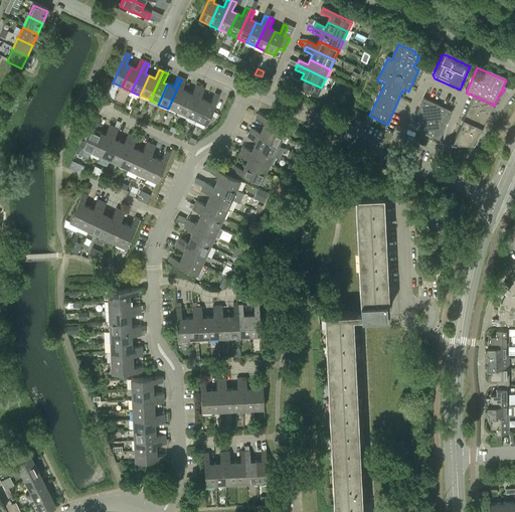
[(288,83),(317,98),(321,88),(301,78),(299,83),(290,79),(288,83)]
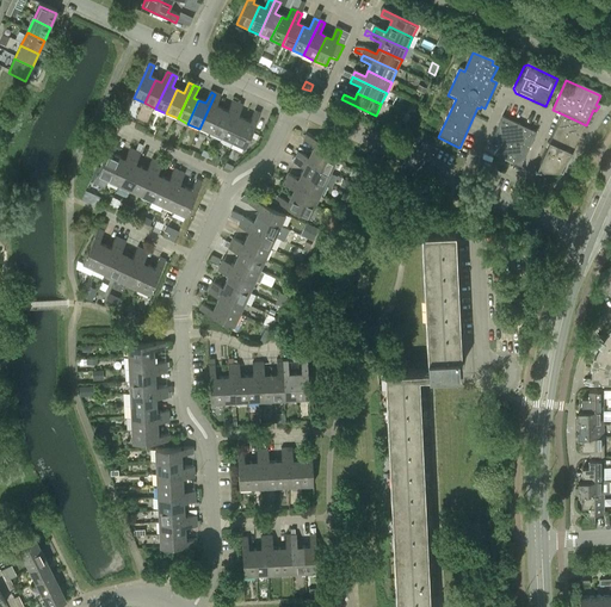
[(210,134),(221,110),(216,107),(221,97),(215,94),(199,129),(210,134)]
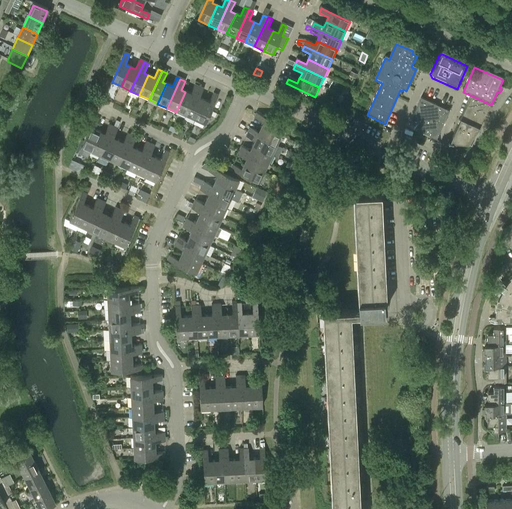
[(191,95),(185,92),(176,112),(186,117),(199,88),(195,86),(191,95)]
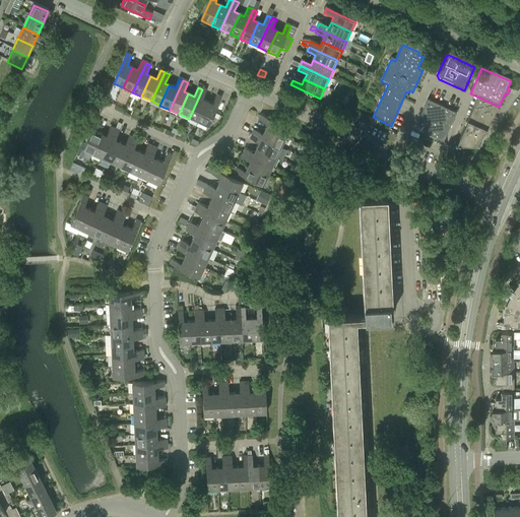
[(198,123),(207,103),(202,101),(206,91),(202,89),(189,119),(198,123)]
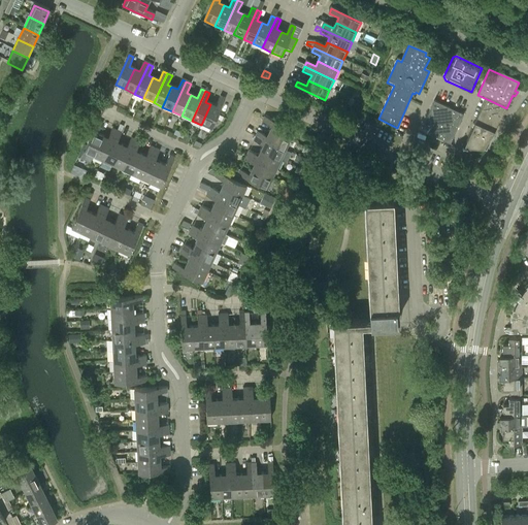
[(216,107),(210,104),(201,125),(211,130),(225,100),(221,98),(216,107)]
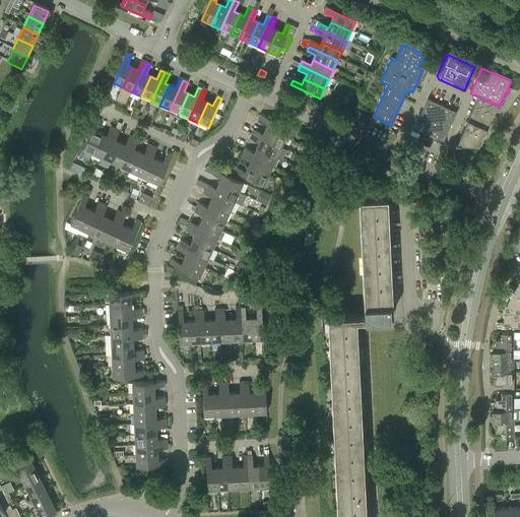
[(479,98),(467,123),(456,147),(468,148),(469,146),(478,150),(484,137),(483,137),(486,132),(488,132),(499,107),(479,98)]
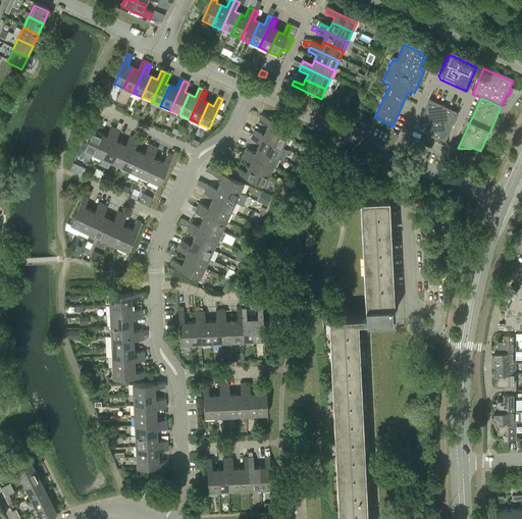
[(416,132),(424,135),(445,145),(458,115),(429,102),(416,132)]
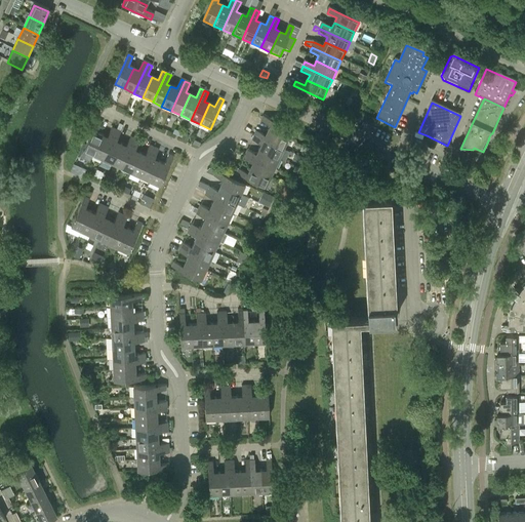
[(270,126),(268,131),(288,141),(292,131),(263,118),(260,122),(270,126)]
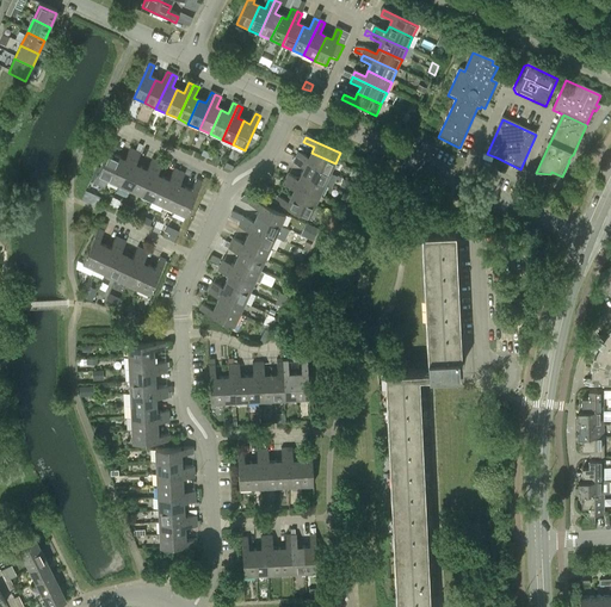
[(97,177),(109,183),(119,159),(113,156),(118,146),(112,143),(97,177)]
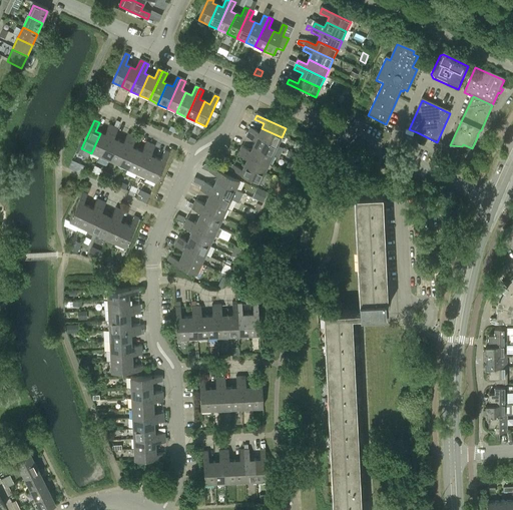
[(104,135),(100,133),(91,153),(100,157),(113,129),(109,126),(104,135)]
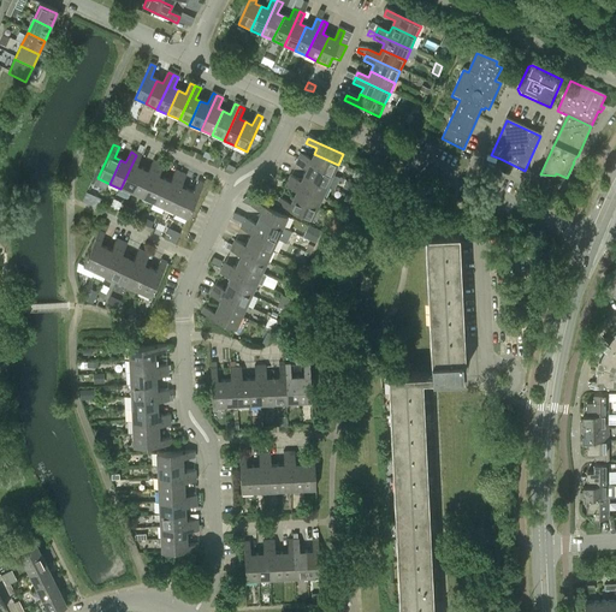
[(205,154),(202,159),(213,164),(215,159),(205,154)]
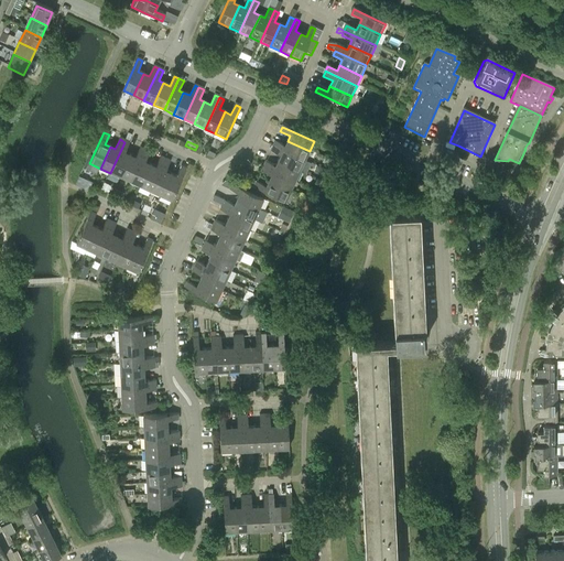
[(304,162),(310,151),(288,141),(284,147),(274,142),(272,148),(304,162)]
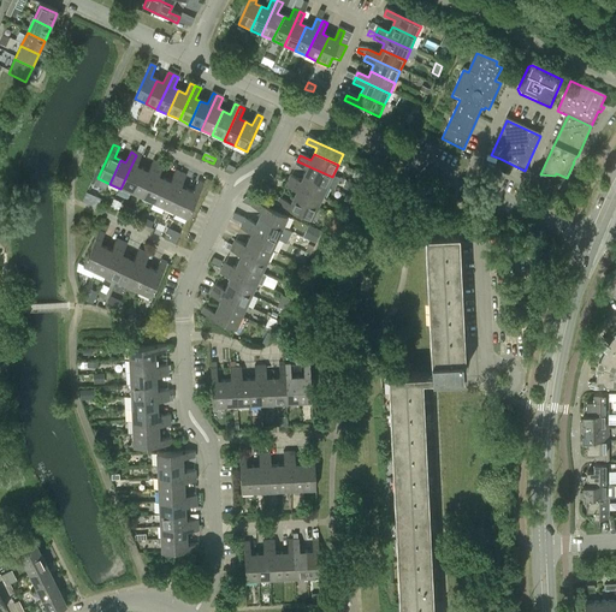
[(120,189),(131,194),(142,171),(136,167),(141,156),(136,155),(120,189)]
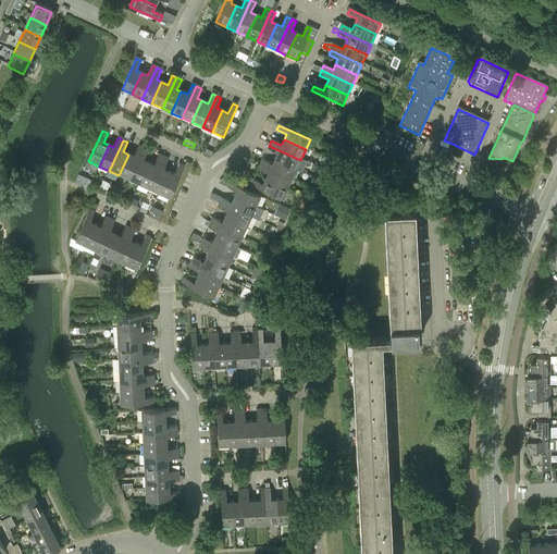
[(296,170),(300,160),(269,146),(267,150),(276,155),(274,160),(296,170)]
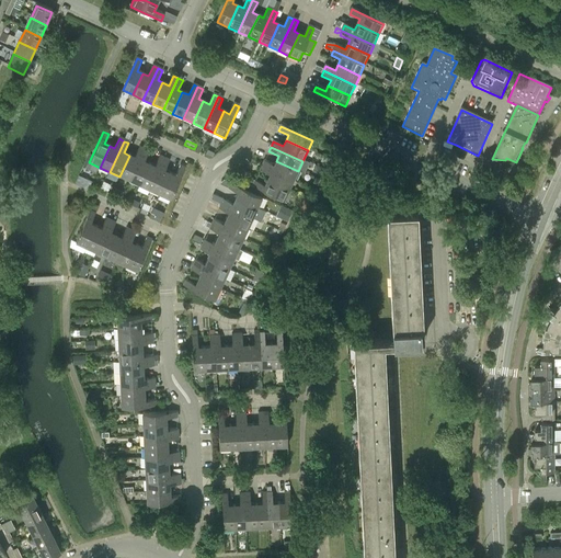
[(135,158),(129,156),(119,177),(129,182),(145,150),(139,148),(135,158)]
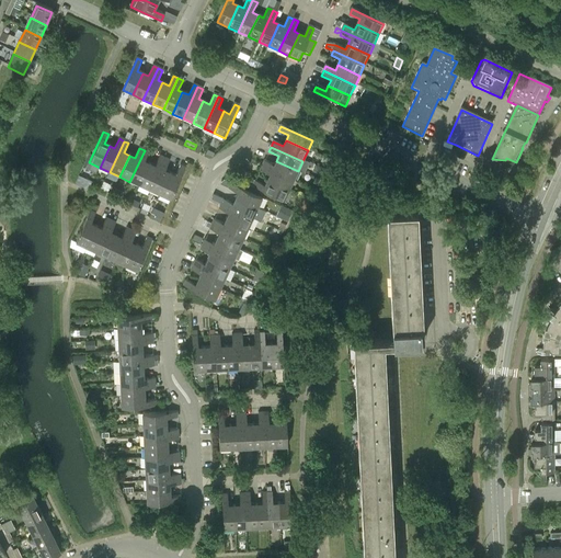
[(129,182),(140,186),(150,164),(145,162),(149,152),(145,150),(129,182)]
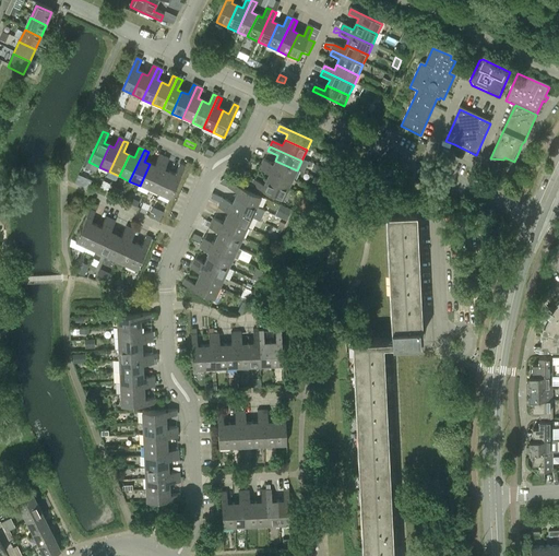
[(155,167),(150,164),(140,186),(150,190),(164,160),(159,157),(155,167)]
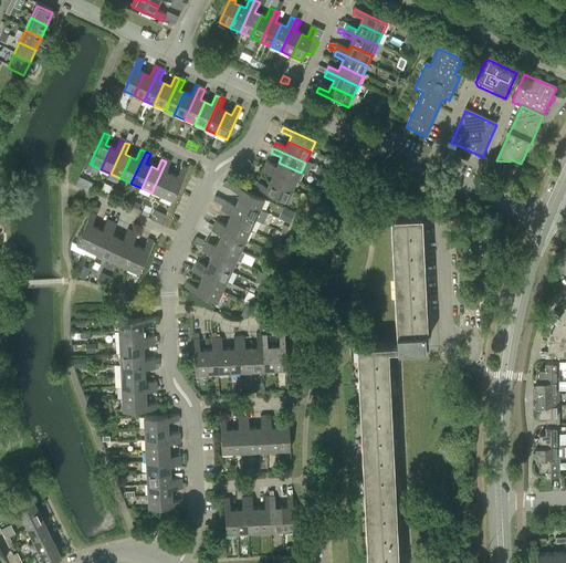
[(152,193),(161,198),(171,176),(166,173),(170,164),(166,162),(152,193)]
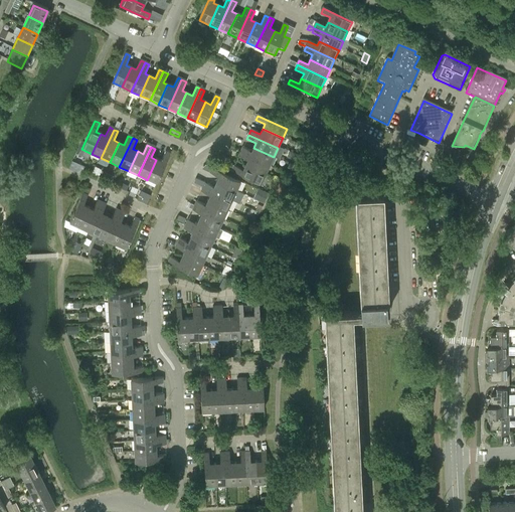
[(242,148),(240,153),(270,166),(274,157),(253,148),(251,152),(242,148)]
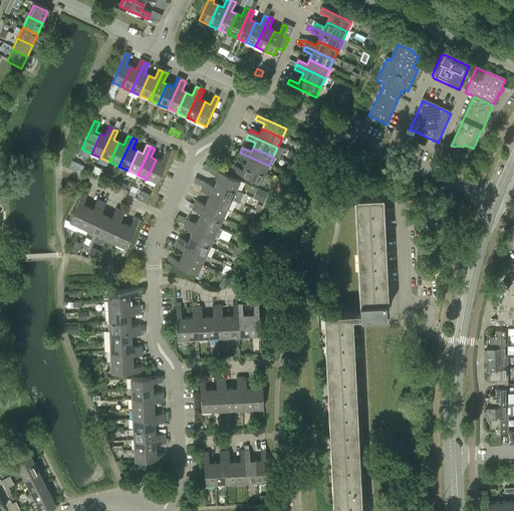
[(161,162),(156,160),(147,180),(157,184),(170,155),(165,153),(161,162)]
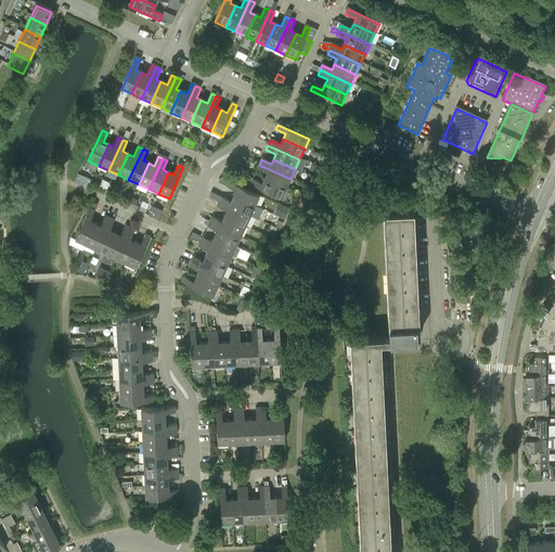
[(285,190),(291,179),(259,165),(257,169),(267,174),(263,179),(285,190)]
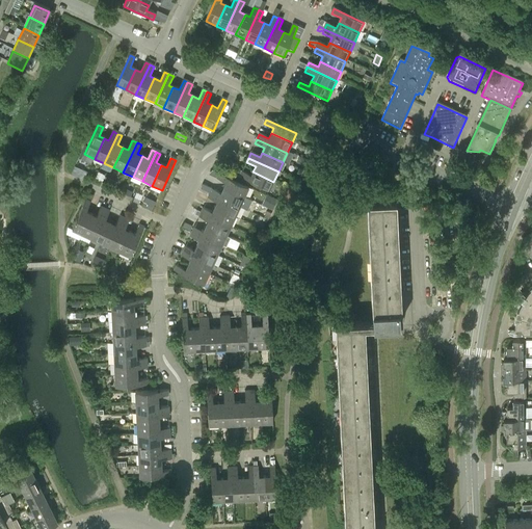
[(236,176),(234,182),(244,187),(246,181),(269,191),(273,182),(253,172),(250,177),(241,173),(239,178),(236,176)]
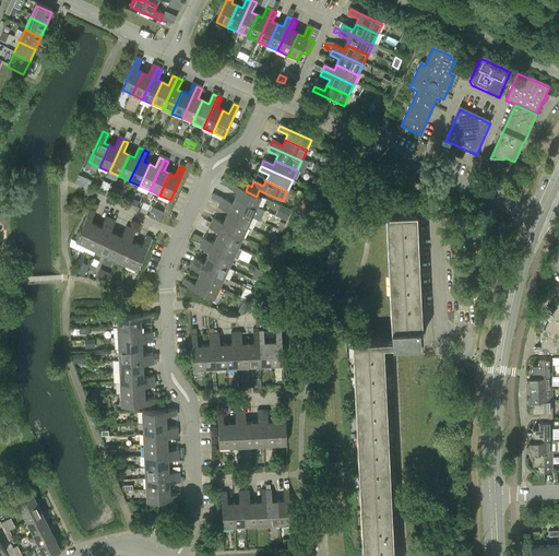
[(81,188),(84,189),(88,191),(90,187),(91,184),(86,181),(83,184),(81,188)]
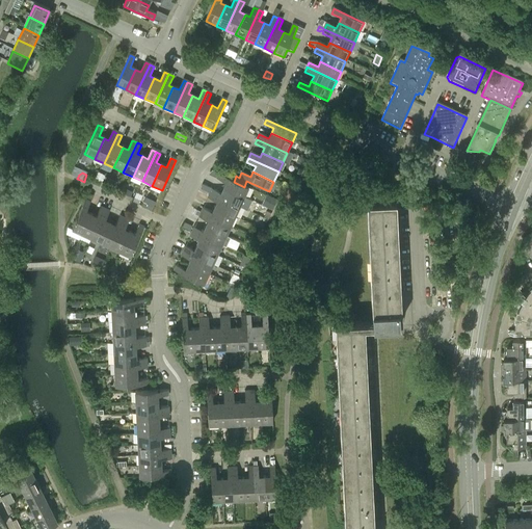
[(225,185),(223,190),(244,200),(248,189),(244,187),(234,182),(218,175),(216,180),(225,185)]
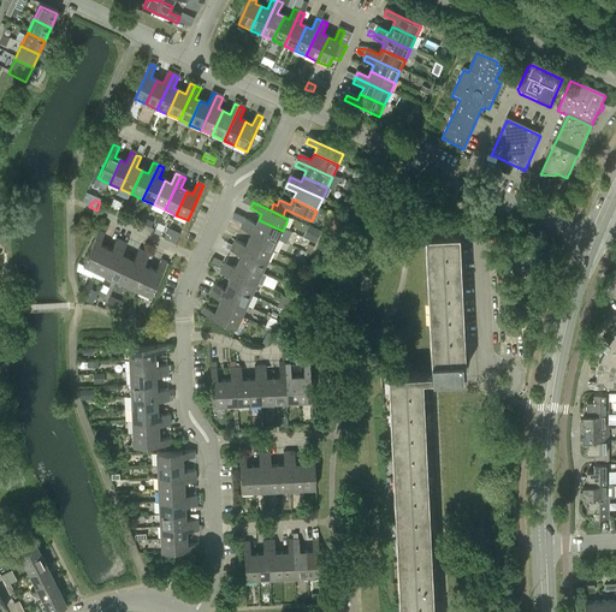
[(335,219),(331,226),(339,230),(343,223),(335,219)]
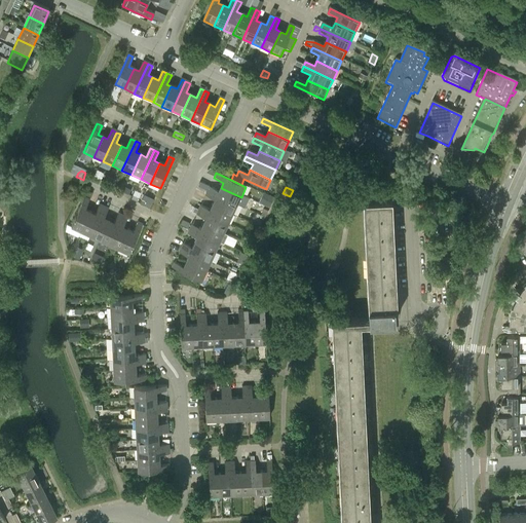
[(236,207),(241,197),(221,188),(218,192),(210,188),(208,192),(236,207)]
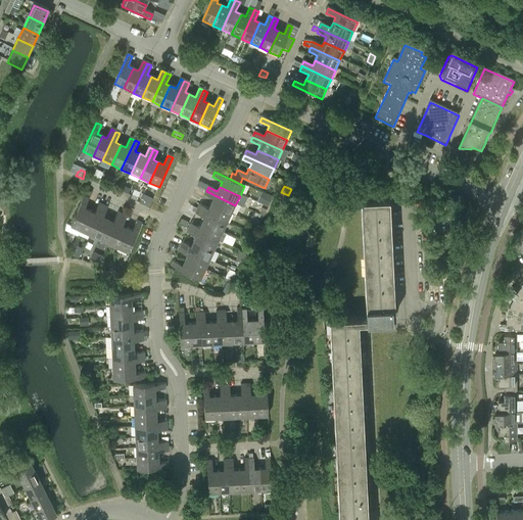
[(231,215),(235,205),(206,191),(206,192),(203,196),(212,200),(210,205),(231,215)]
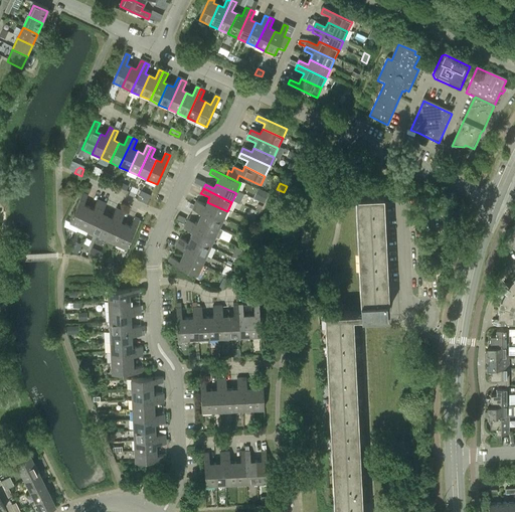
[(269,196),(262,192),(256,202),(264,206),(269,196)]
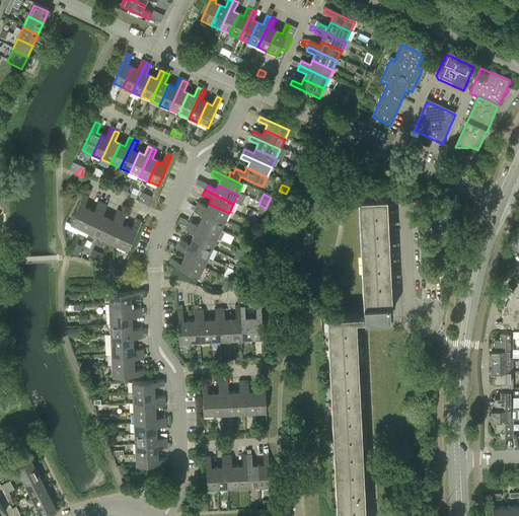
[(70,226),(79,230),(89,210),(84,208),(88,199),(83,197),(70,226)]
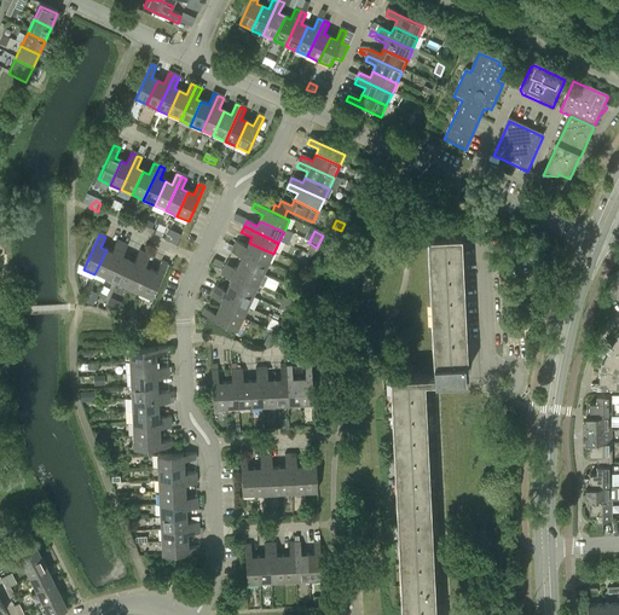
[(461,236),(426,238),(426,239),(429,238),(437,375),(433,375),(433,377),(451,376),(452,388),(464,387),(456,237),(461,237),(461,236)]
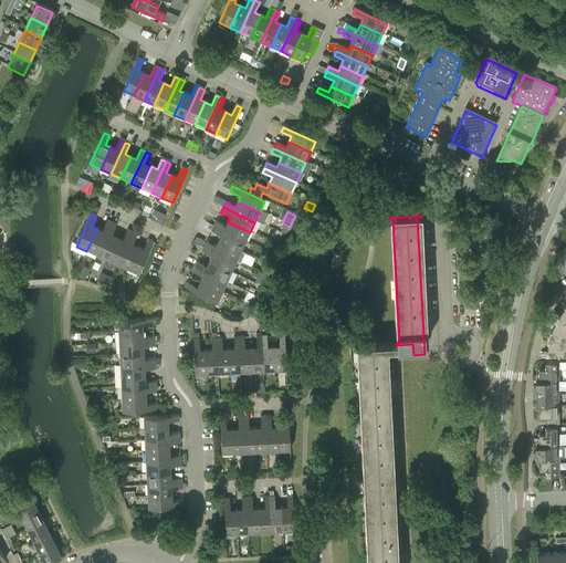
[(103,232),(97,229),(86,251),(97,256),(112,225),(107,222),(103,232)]
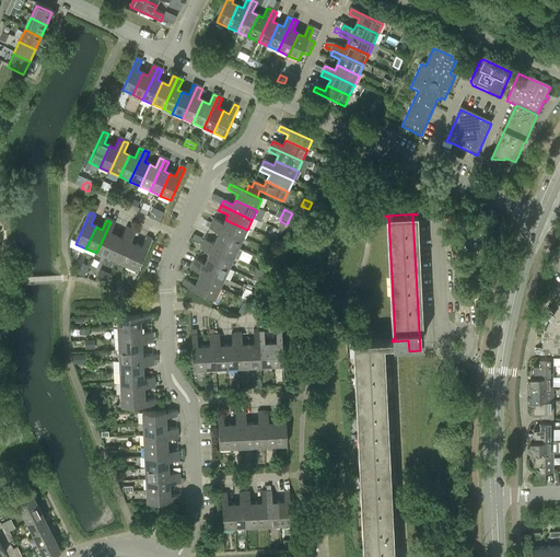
[(213,221),(211,225),(243,240),(247,230),(225,220),(223,225),(213,221)]
